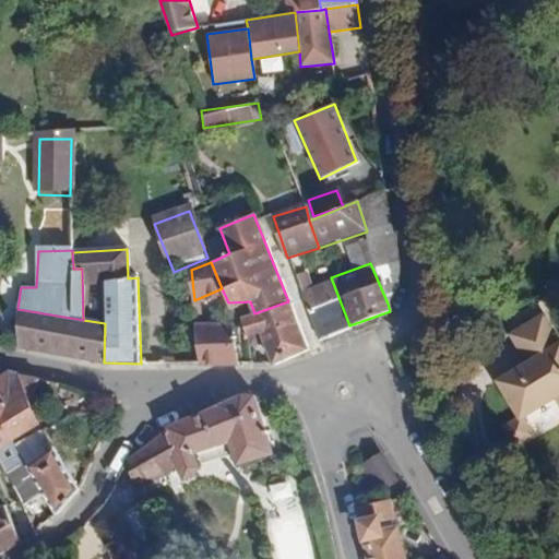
[(349,325),(331,277),(298,289),(317,339),(349,325)]
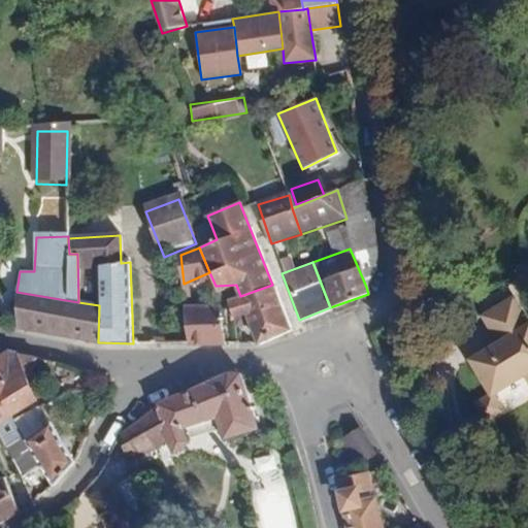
[(292,332),(272,285),(240,296),(226,300),(232,319),(245,315),(255,344),(292,332)]
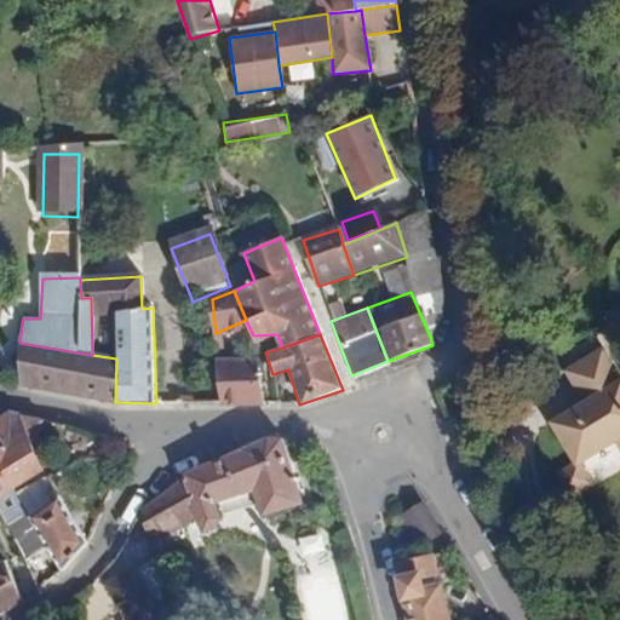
[(116,359),(92,355),(19,343),(19,384),(115,402),(116,359)]
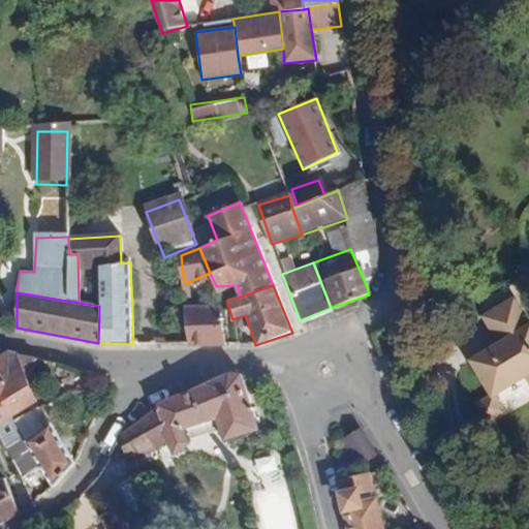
[(480,316),(497,343),(468,360),(491,396),(495,393),(525,377),(528,384),(528,323),(528,324),(511,298),(480,316)]
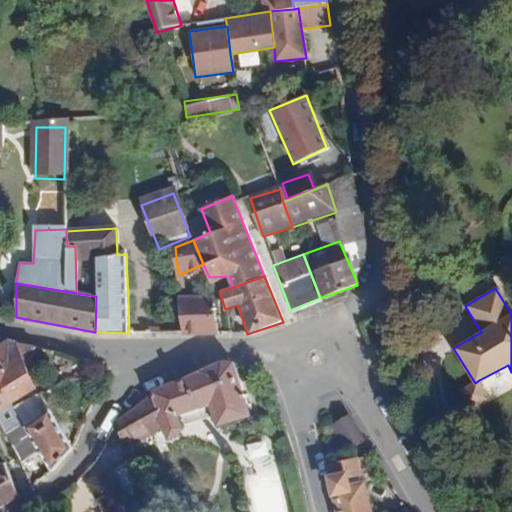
[(212,297),(177,295),(181,333),(217,334),(212,297)]
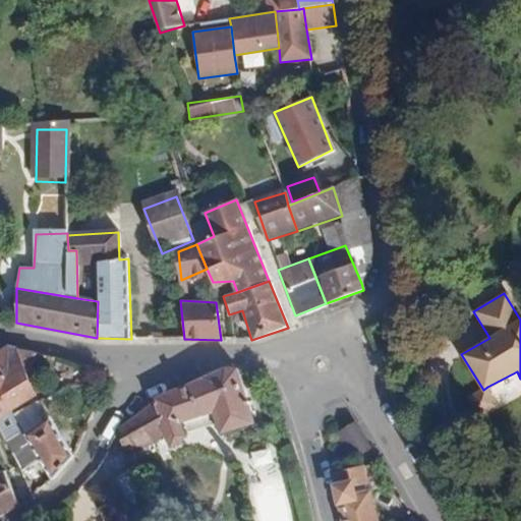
[(0,406),(38,389),(21,362),(14,349),(4,348),(0,351),(0,406)]
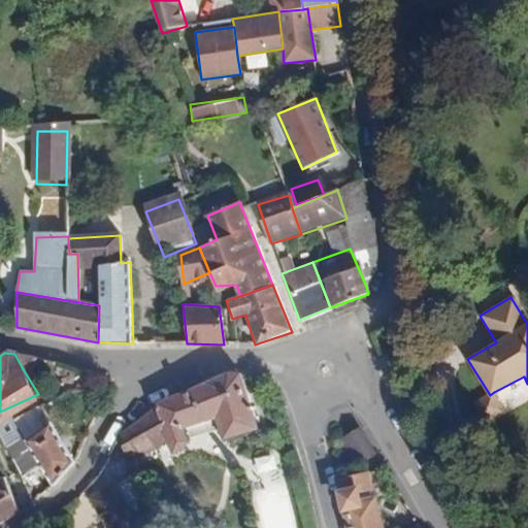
[(39,359),(14,354),(22,367),(39,359)]
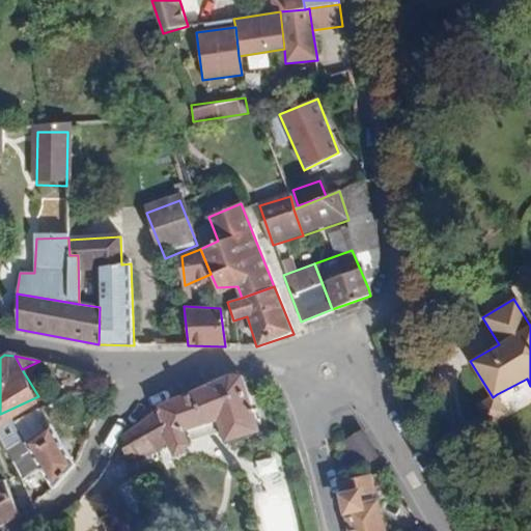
[(106,380),(58,364),(57,381),(64,395),(106,380)]
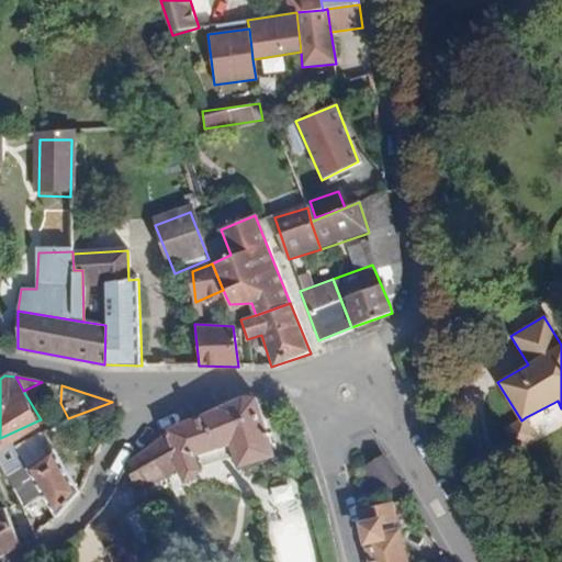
[(239,398),(165,434),(177,474),(182,485),(198,479),(204,474),(199,459),(234,442),(244,465),(278,451),(257,400),(239,398)]
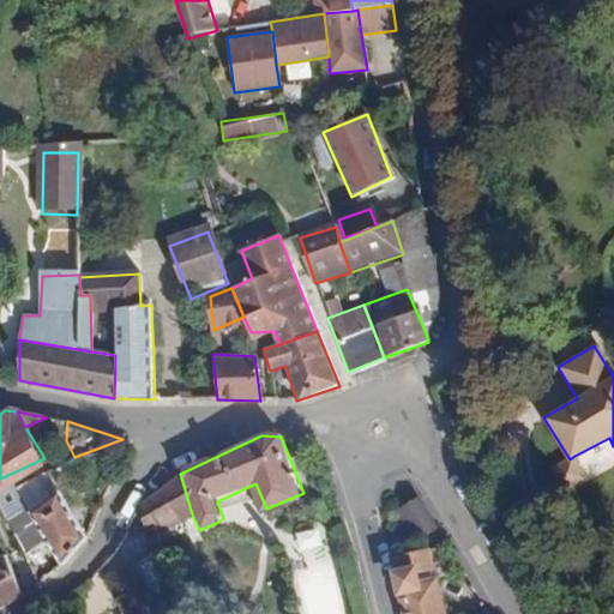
[(162,533),(193,518),(180,474),(139,507),(151,551),(163,545),(162,533)]
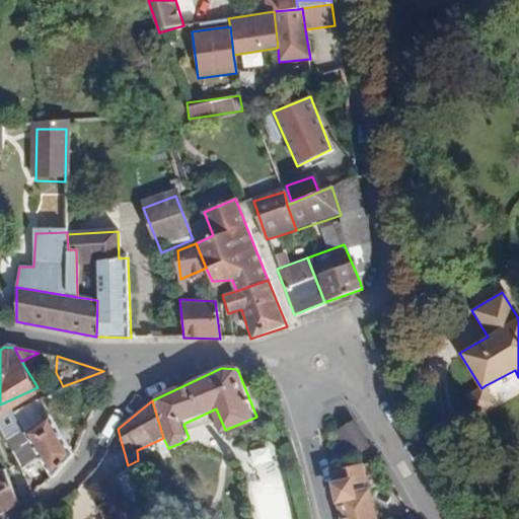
[(71,453),(48,416),(22,431),(42,459),(52,477),(71,453)]
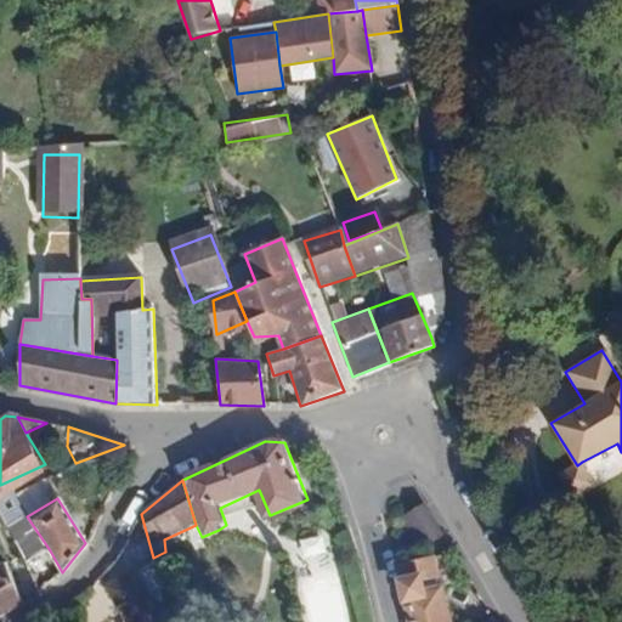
[(442,536),(423,499),(419,503),(422,510),(416,514),(431,542),(442,536)]
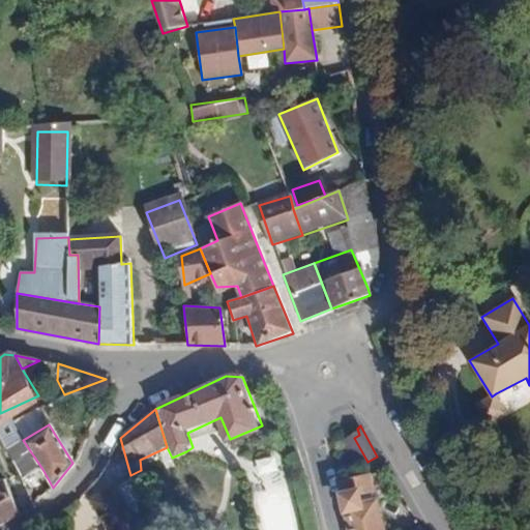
[(23,440),(8,449),(24,480),(42,469),(23,440)]
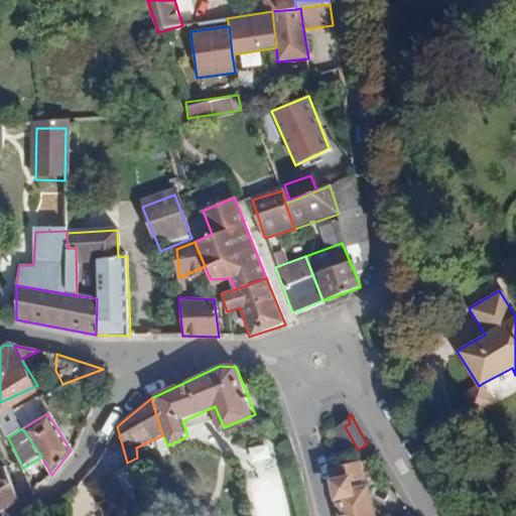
[(269,443),(249,444),(250,460),(270,459),(269,443)]
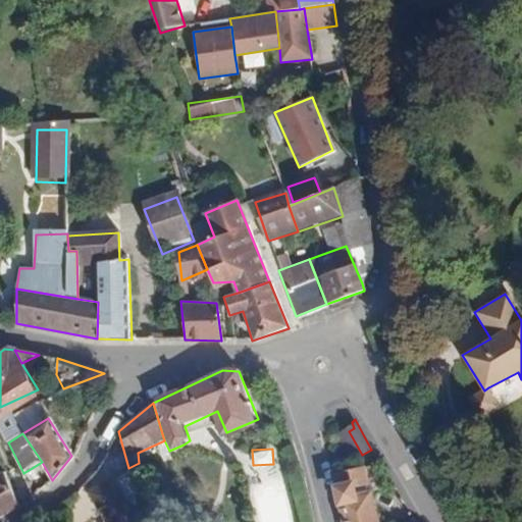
[(340,507),(342,521),(377,521),(366,466),(331,473),(334,484),(330,484),(335,507),(340,507)]
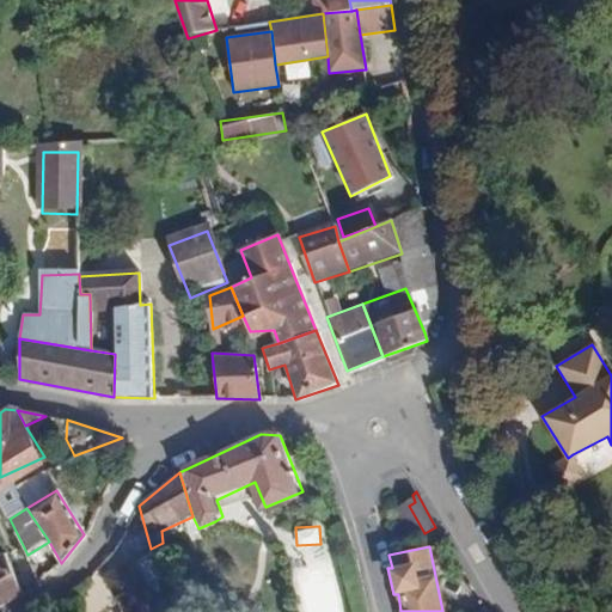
[(0,605),(20,594),(2,554),(0,554),(0,605)]
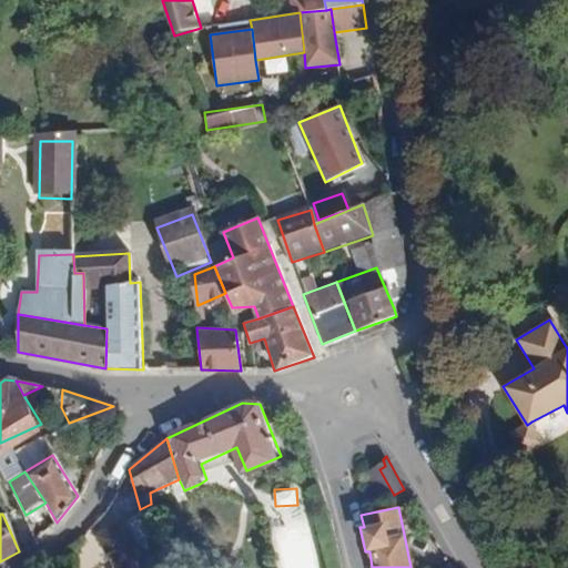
[(119,525),(101,535),(117,564),(134,554),(119,525)]
